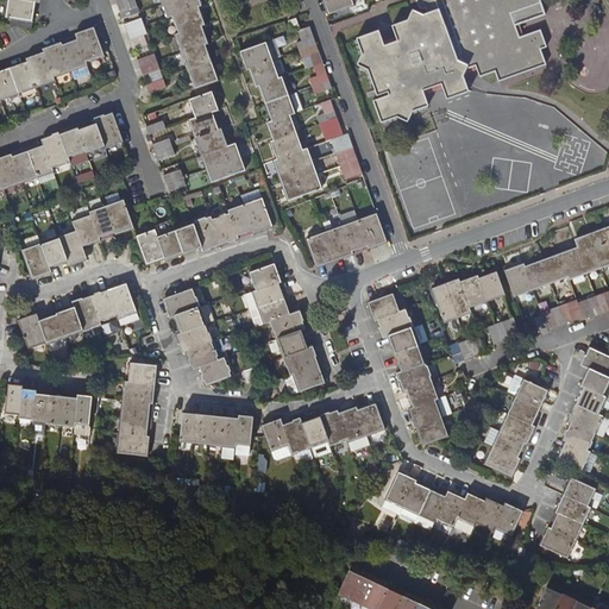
[(31,26),(35,1),(30,0),(7,0),(5,17),(11,17),(11,24),(31,26)]
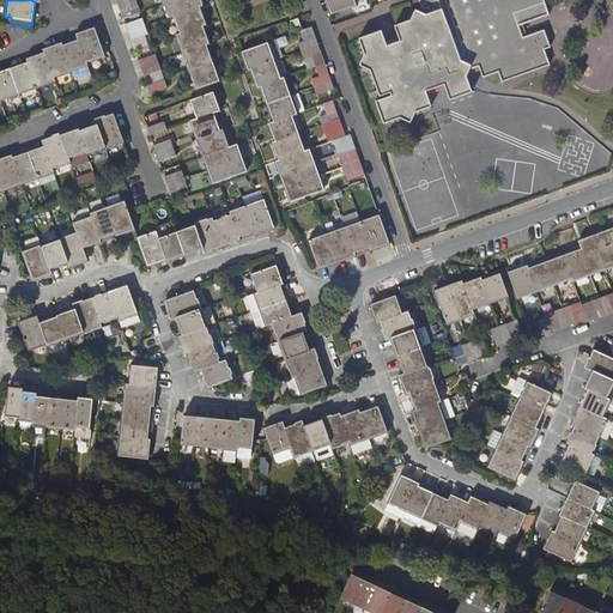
[(134,0),(119,6),(123,19),(141,13),(137,0),(134,0)]
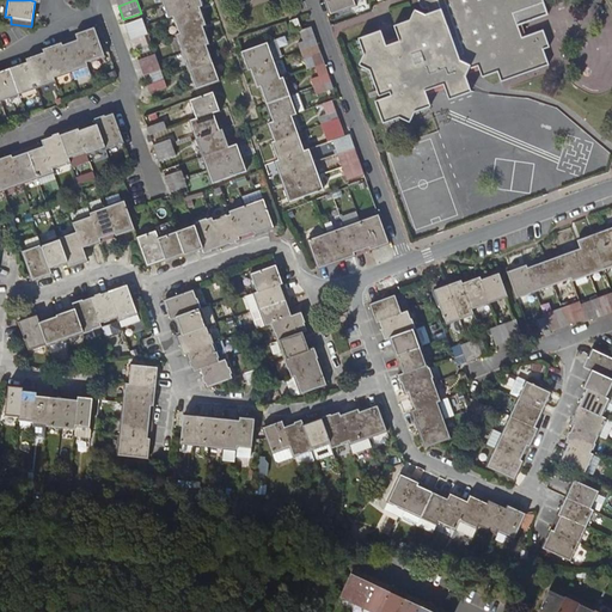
[(169,18),(200,7),(202,6),(200,0),(176,0),(164,5),(169,18)]
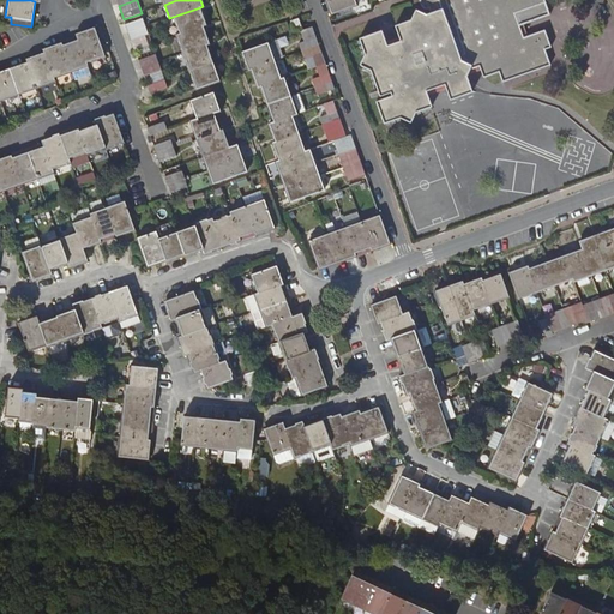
[(356,5),(354,0),(326,0),(331,14),(356,5)]
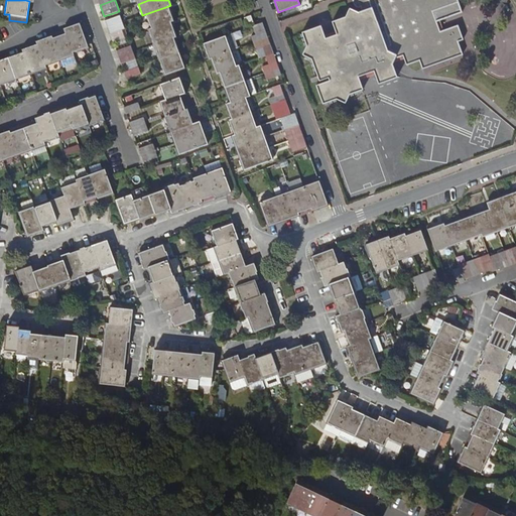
[(395,77),(391,63),(389,58),(403,54),(404,58),(406,63),(419,58),(422,68),(462,53),(458,40),(463,38),(458,25),(439,31),(436,22),(463,13),(458,0),(355,0),(356,1),(359,5),(363,6),(364,11),(360,12),(352,8),(347,17),(335,21),(339,33),(331,36),(325,38),(320,26),(303,32),(308,46),(304,54),(311,58),(319,81),(329,78),(330,81),(316,86),(323,103),(337,98),(344,102),(349,94),(362,89),(358,76),(373,70),(378,84),(395,77)]
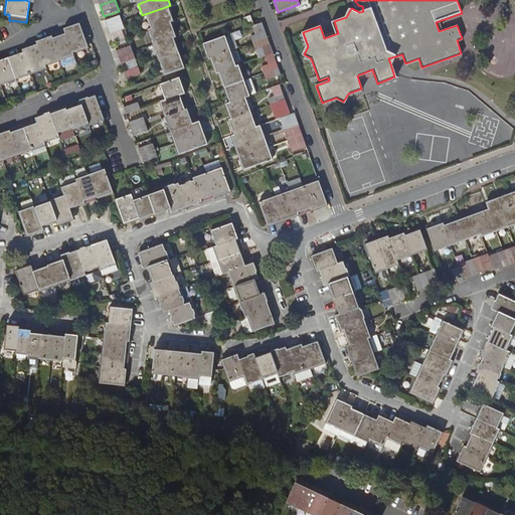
[(147,30),(170,22),(173,21),(168,6),(142,15),(147,30)]
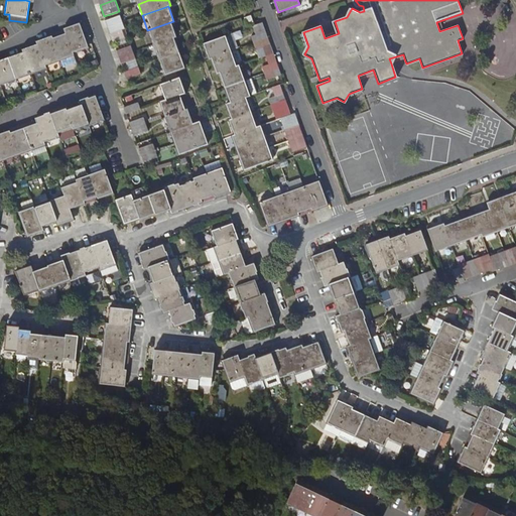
[(105,20),(108,27),(123,22),(121,14),(105,20)]
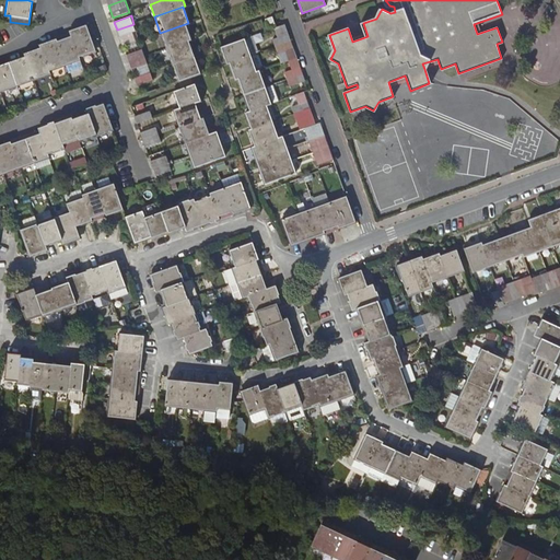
[(276,24),(275,20),(273,16),(266,20),(268,28),(276,25),(276,24)]
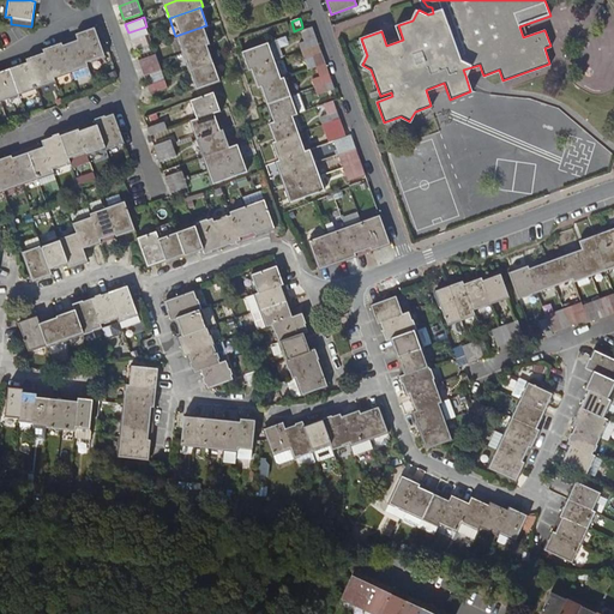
[(128,32),(131,40),(149,34),(146,26),(128,32)]
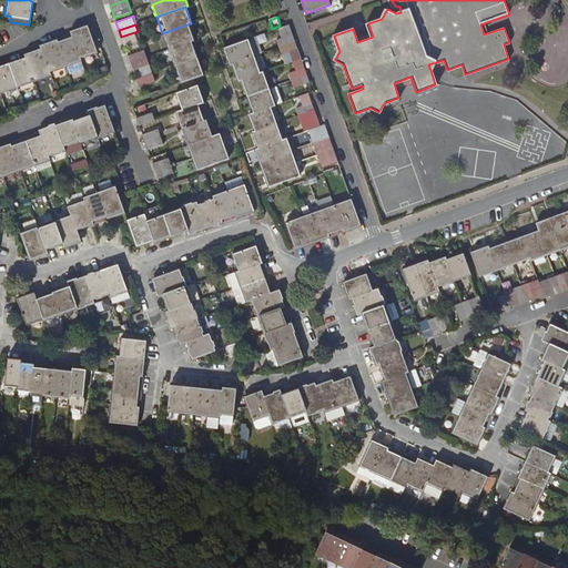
[(168,50),(192,42),(194,41),(188,24),(162,33),(168,50)]
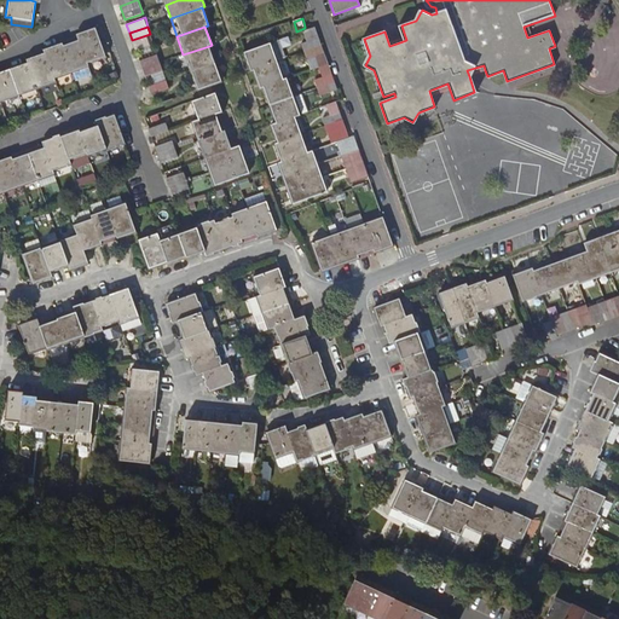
[(77,34),(79,38),(87,63),(106,57),(96,28),(77,34)]
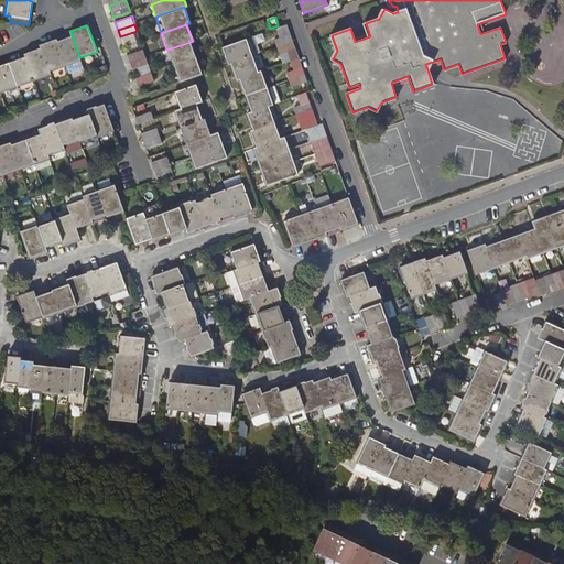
[(293,42),(286,25),(275,30),(279,39),(274,41),(278,47),(293,42)]
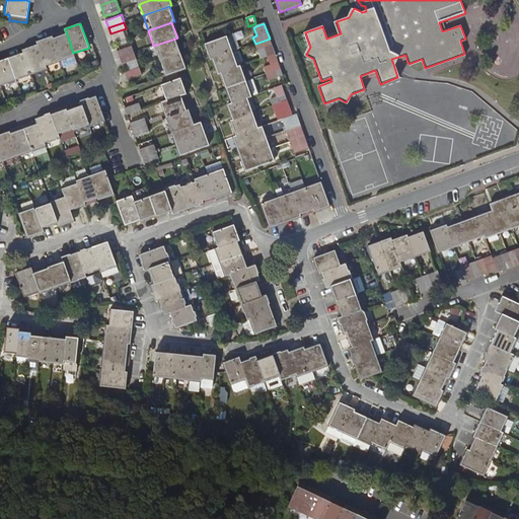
[(66,31),(52,36),(61,61),(63,67),(77,63),(73,53),(66,31)]
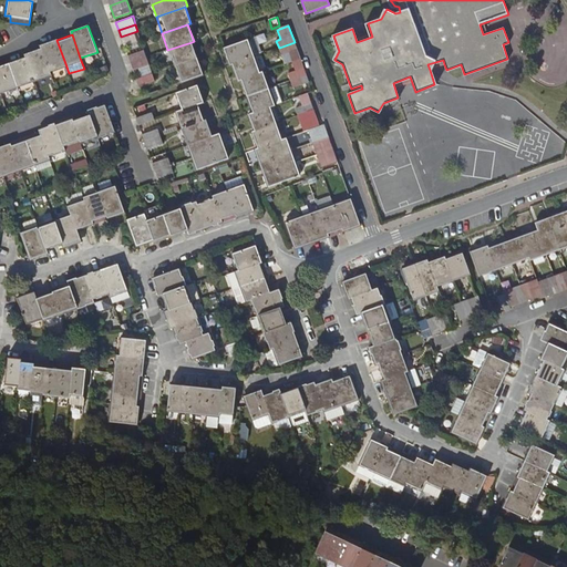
[(229,65),(233,64),(254,57),(261,53),(256,37),(248,40),(224,49),(229,65)]
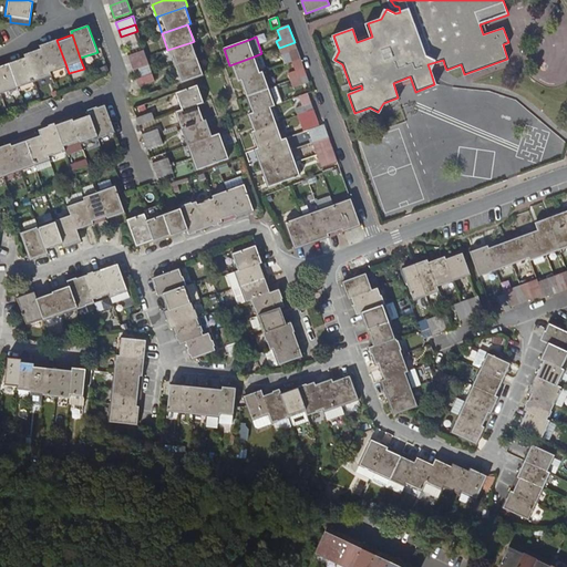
[(66,66),(57,40),(40,45),(41,49),(50,72),(66,66)]
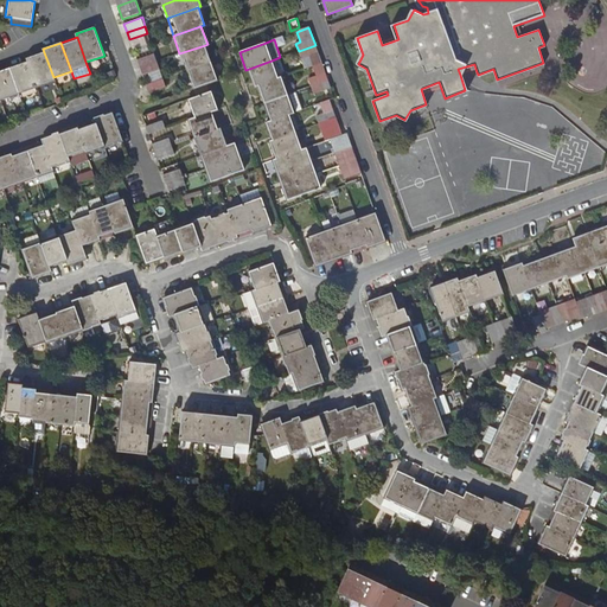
[(186,71),(211,62),(205,45),(179,53),(186,71)]
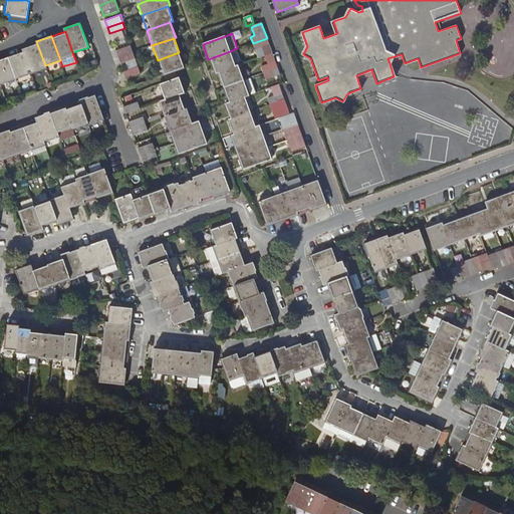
[(267,38),(253,43),(258,58),(264,56),(272,53),(267,38)]
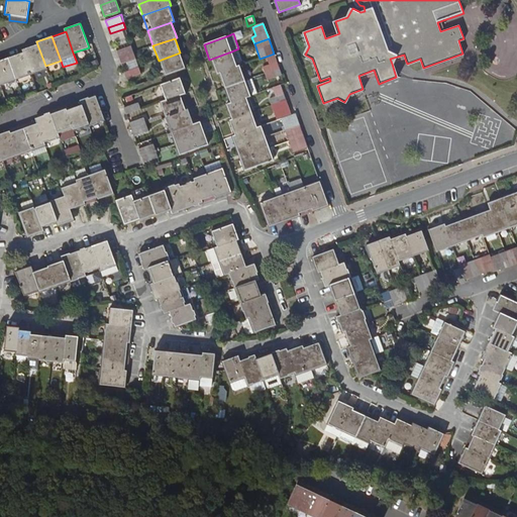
[(45,66),(37,44),(22,49),(23,53),(31,74),(46,69),(45,66)]
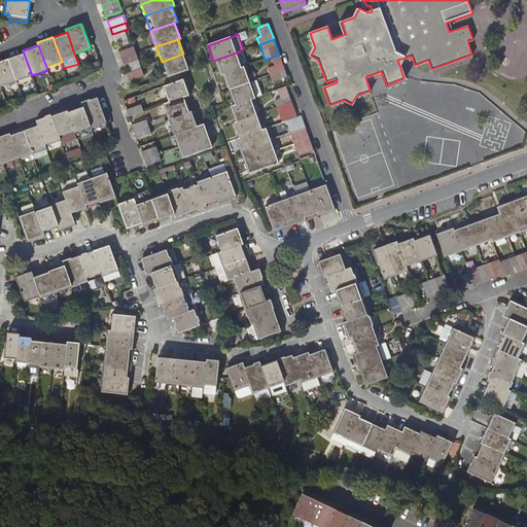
[(118,51),(121,59),(137,54),(134,45),(118,51)]
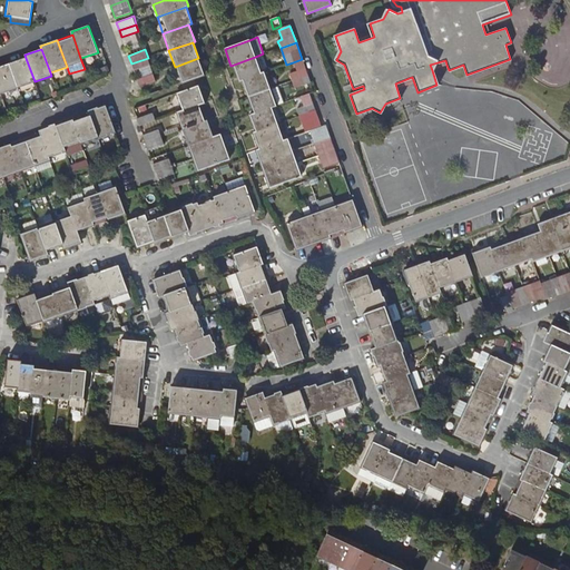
[(255,57),(234,65),(239,81),(243,80),(262,74),(255,57)]
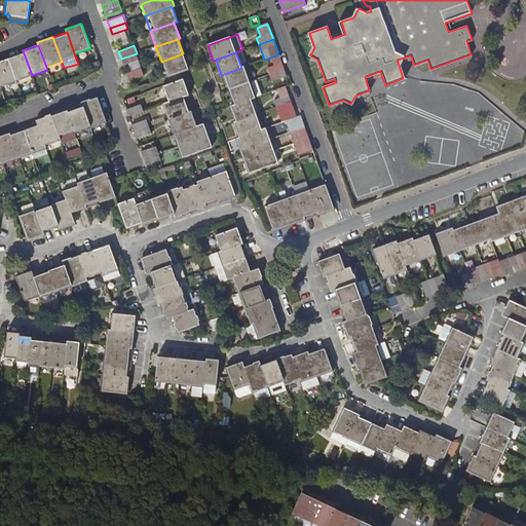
[(32,75),(24,53),(8,59),(16,81),(32,75)]
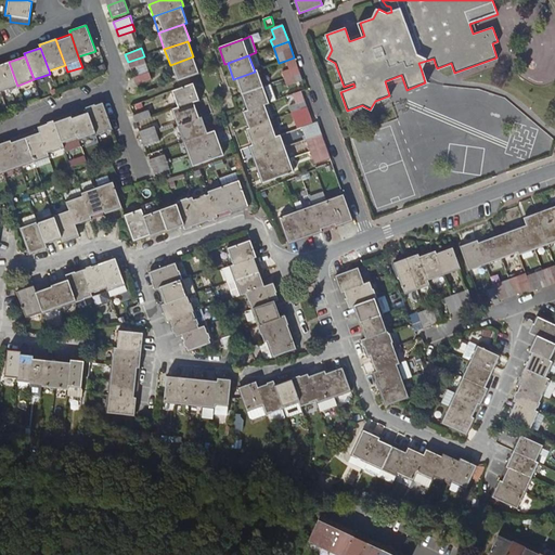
[(128,62),(129,68),(146,63),(144,56),(128,62)]
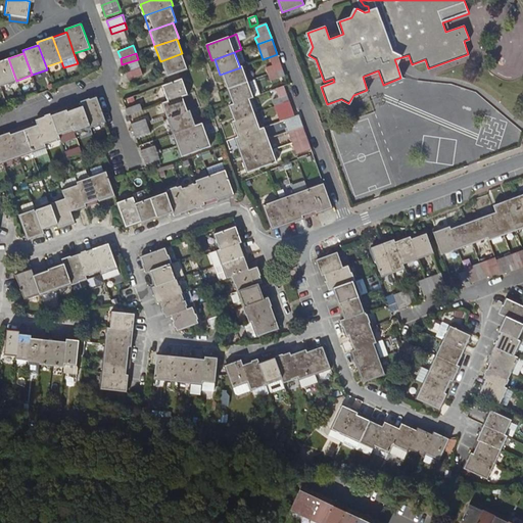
[(187,69),(182,53),(160,61),(165,77),(187,69)]
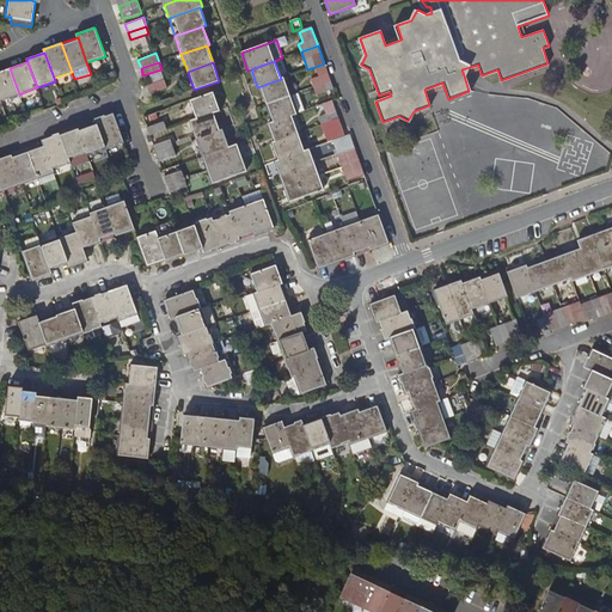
[(314,67),(318,78),(311,80),(313,87),(330,81),(324,63),(314,67)]
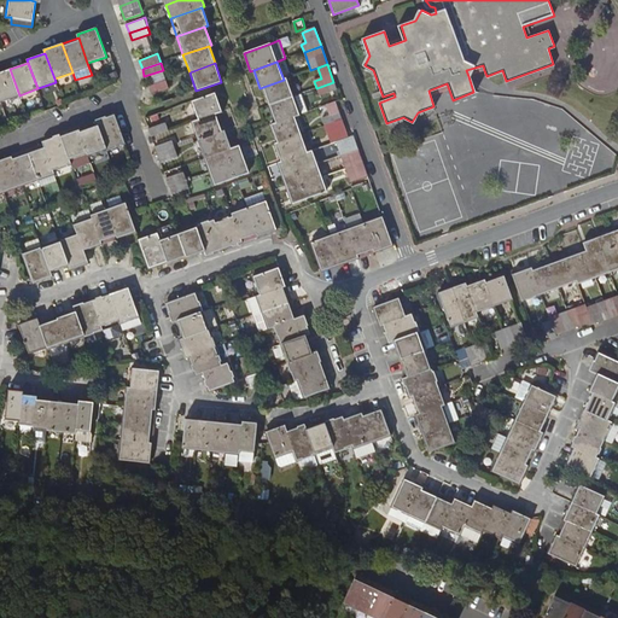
[(468,76),(484,70),(483,65),(466,70),(468,76)]
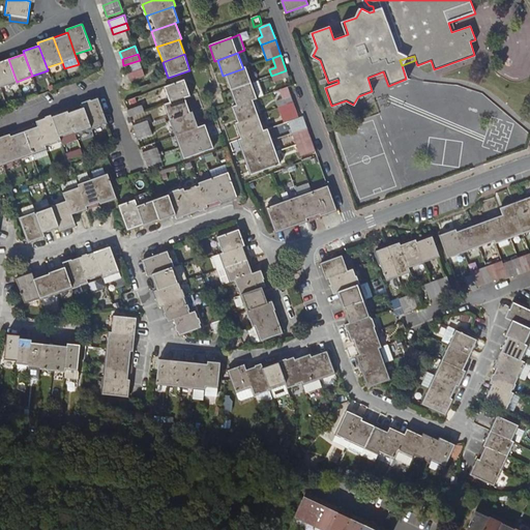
[(17,82),(8,59),(0,62),(0,84),(1,87),(17,82)]
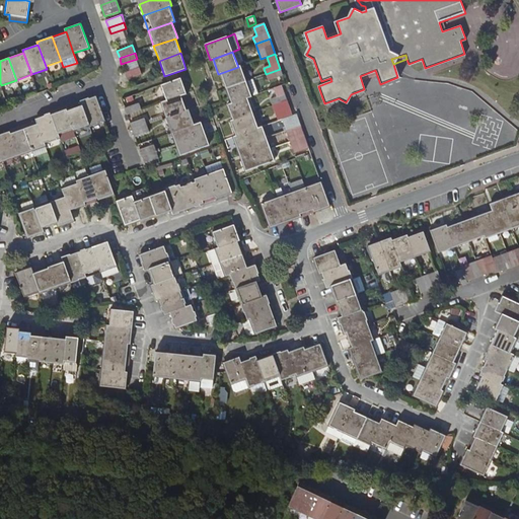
[(240,66),(238,67),(221,73),(226,88),(246,81),(240,66)]
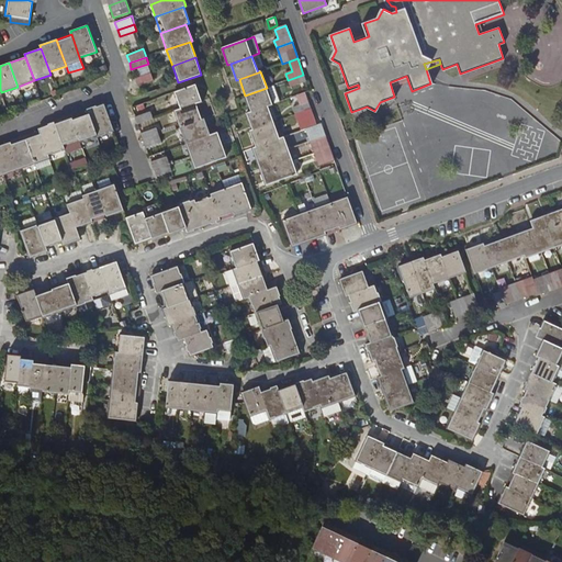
[(135,79),(137,86),(155,80),(152,74),(135,79)]
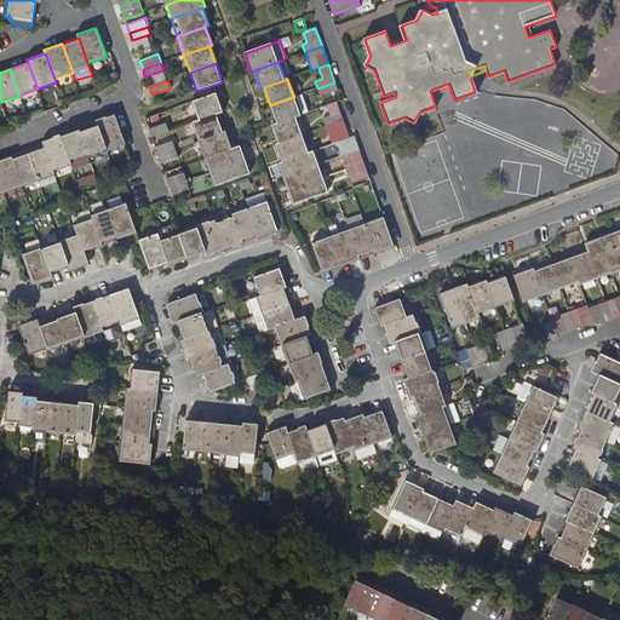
[(337,90),(334,82),(317,89),(321,97),(338,91),(337,90)]
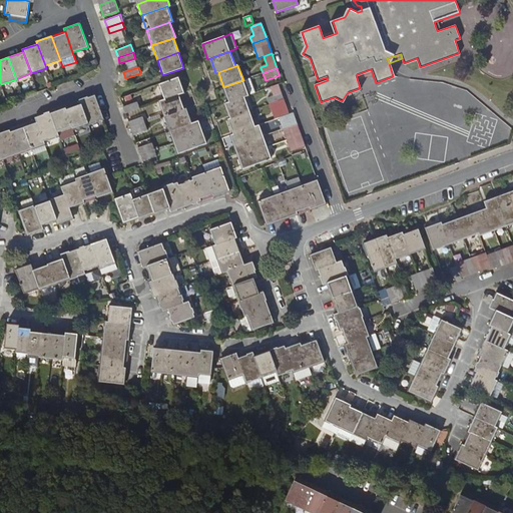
[(178,77),(158,84),(164,100),(178,94),(184,92),(178,77)]
